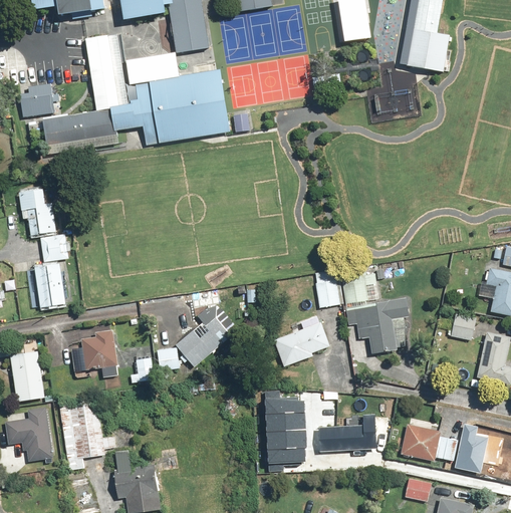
[(31,0),(33,8),(61,3),(62,11),(120,2),(123,20),(169,12),(175,52),(207,46),(198,0),(31,0)]
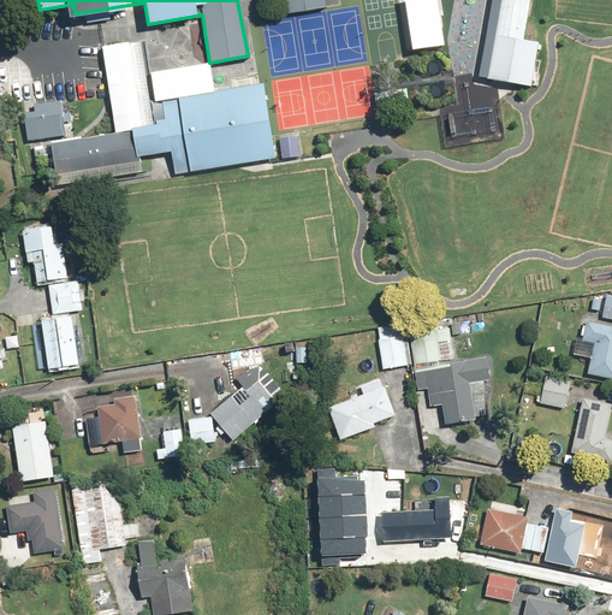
[(283,0),(286,21),(330,13),(327,0),(283,0)]
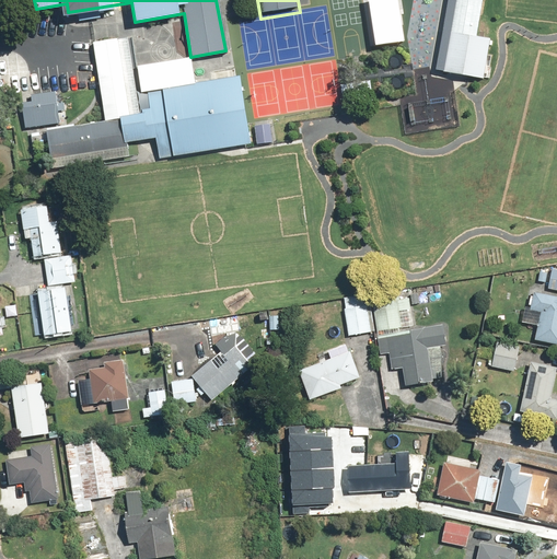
[(363,0),(371,45),(401,41),(394,0),(363,0)]
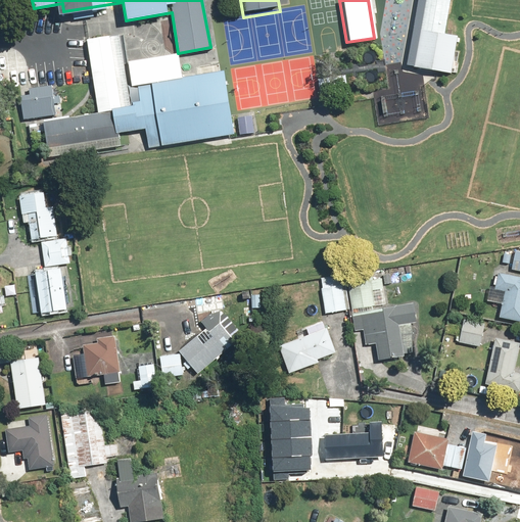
[(417,0),(408,68),(447,76),(458,0),(417,0)]
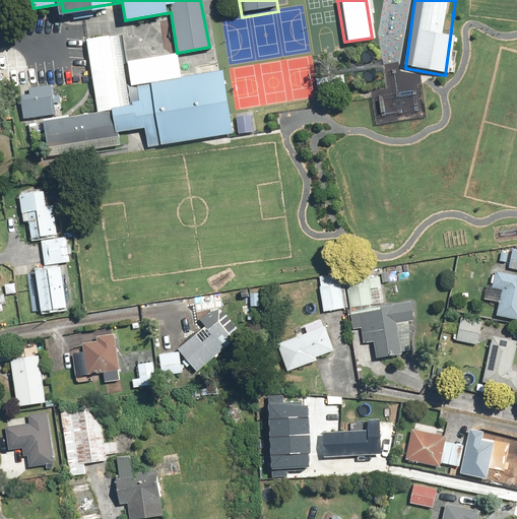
[(116,30),(85,35),(94,107),(126,103),(116,30)]
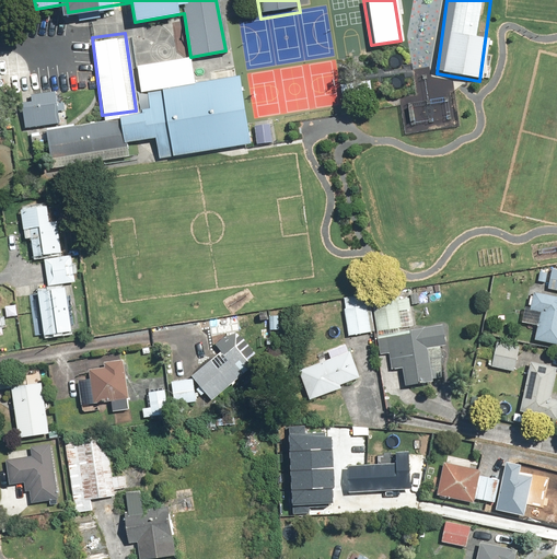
[(240,74),(149,88),(153,108),(136,113),(139,143),(159,141),(162,160),(253,143),(240,74)]
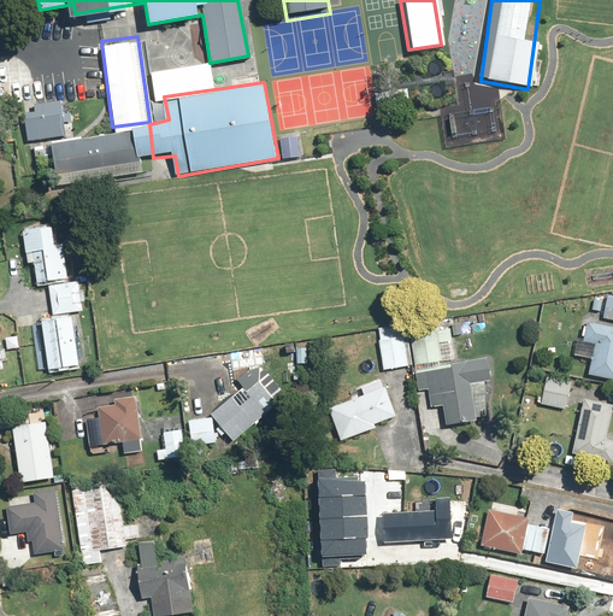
[(18,106),(24,135),(63,128),(57,100),(18,106)]
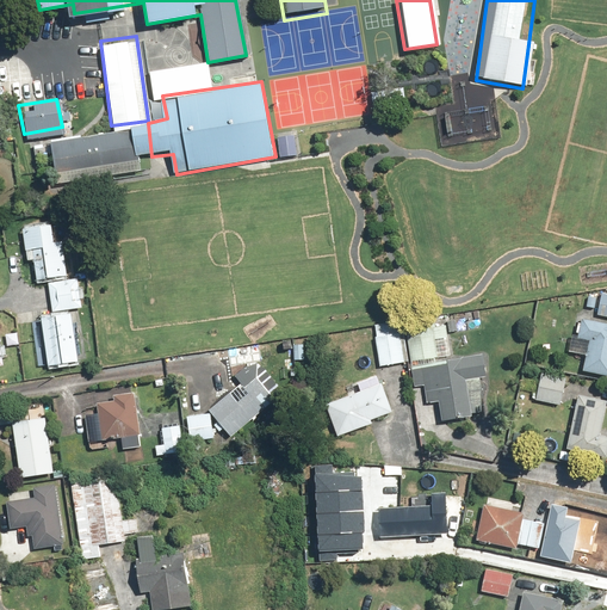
[(148,123),(45,136),(50,174),(152,156),(148,123)]
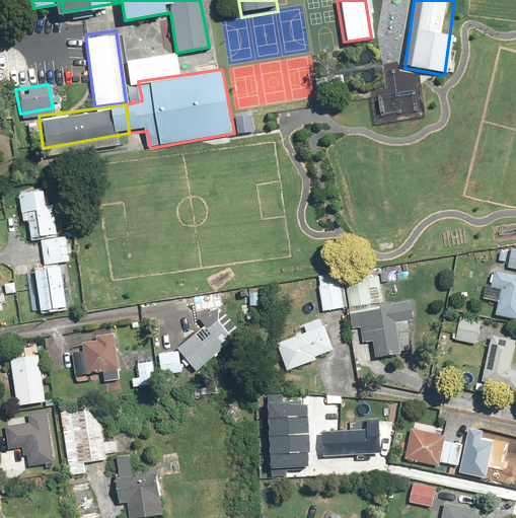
[(249,109),(235,112),(238,134),(251,133),(249,109)]
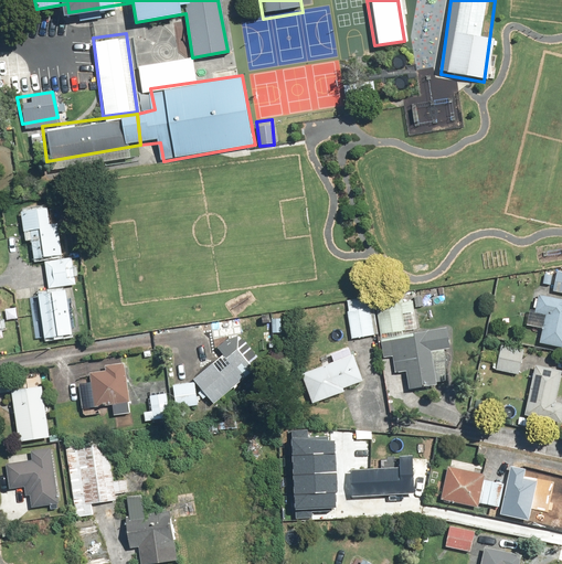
[(13,128),(0,130),(0,141),(16,139),(13,128)]
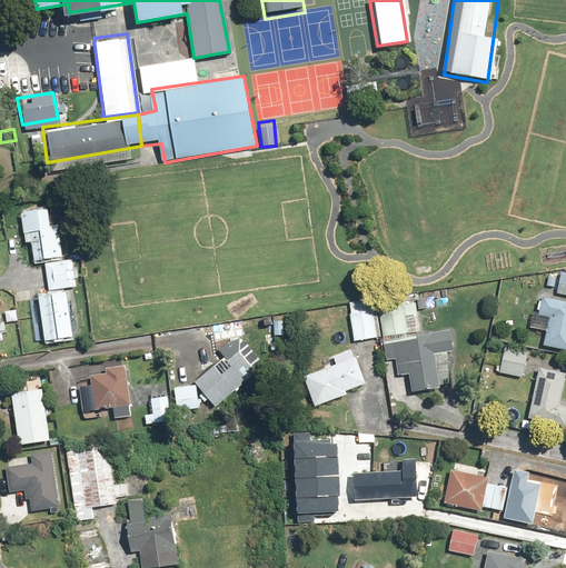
[(53,228),(50,210),(21,215),(25,235),(31,233),(36,261),(66,257),(61,226),(53,228)]
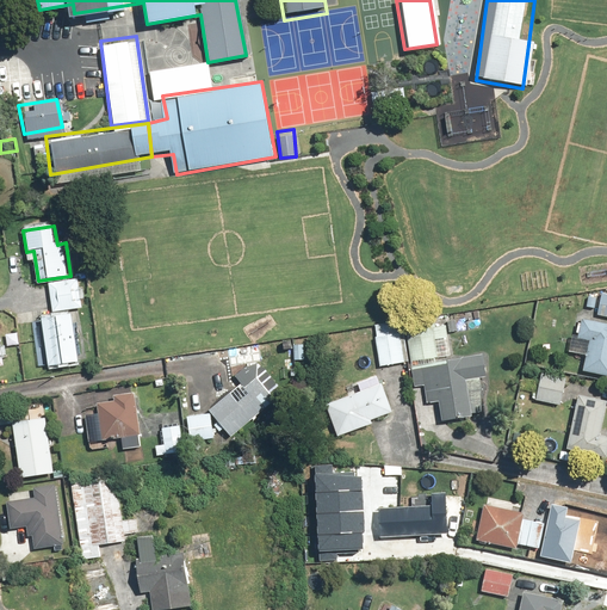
[(78,278),(48,282),(51,310),(81,307),(78,278)]
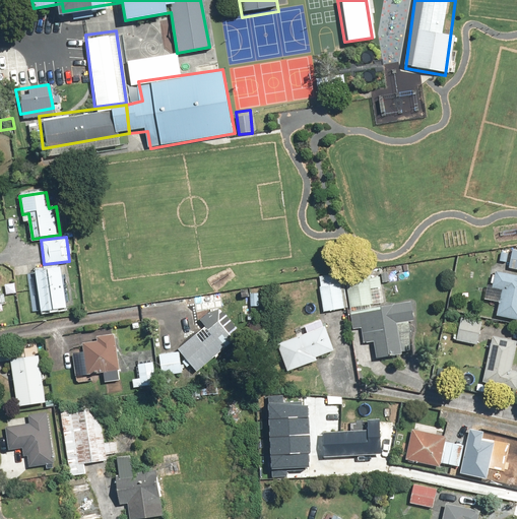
[(516,248),(502,246),(499,260),(509,261),(508,267),(516,268),(516,248)]
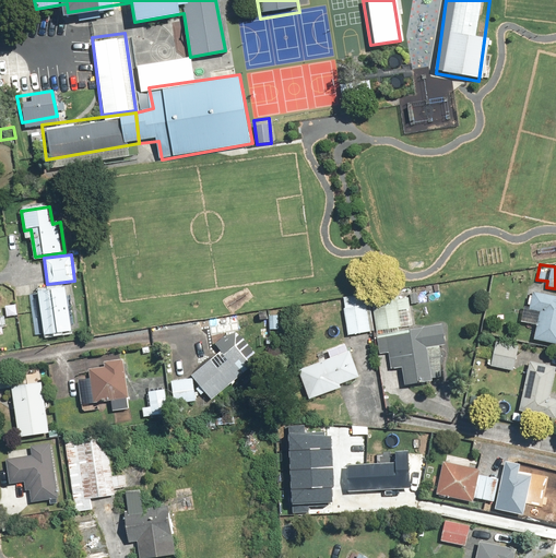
[(67,286),(38,291),(45,334),(73,330),(67,286)]
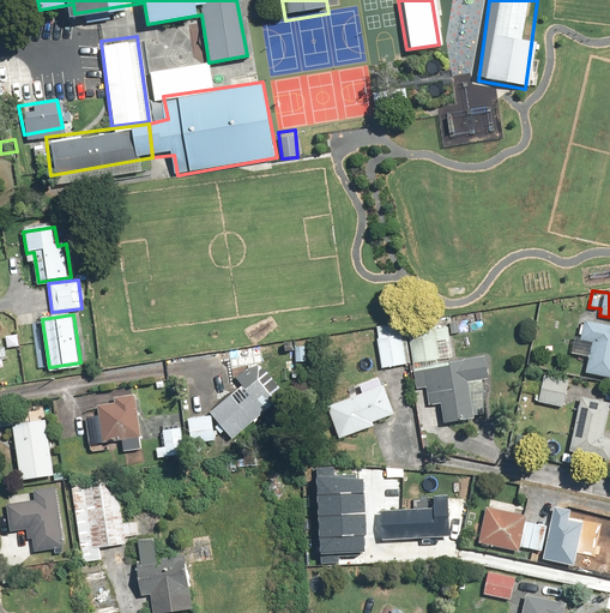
[(404,322),(412,362),(451,355),(444,314),(404,322)]
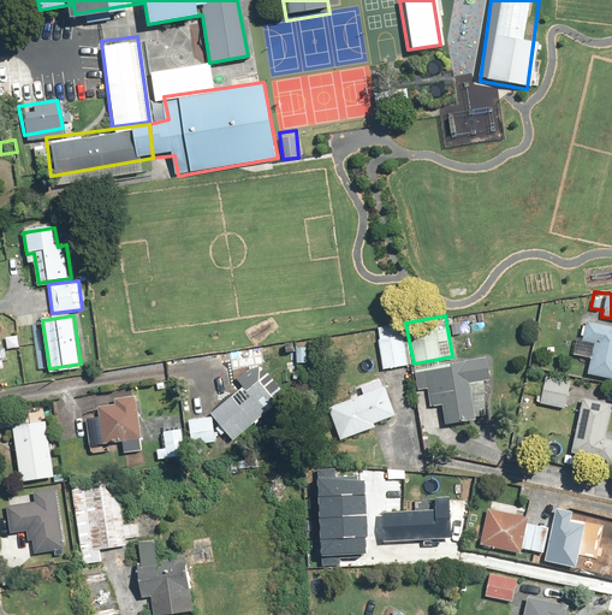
[(414,364),(405,323),(376,329),(385,370),(414,364)]
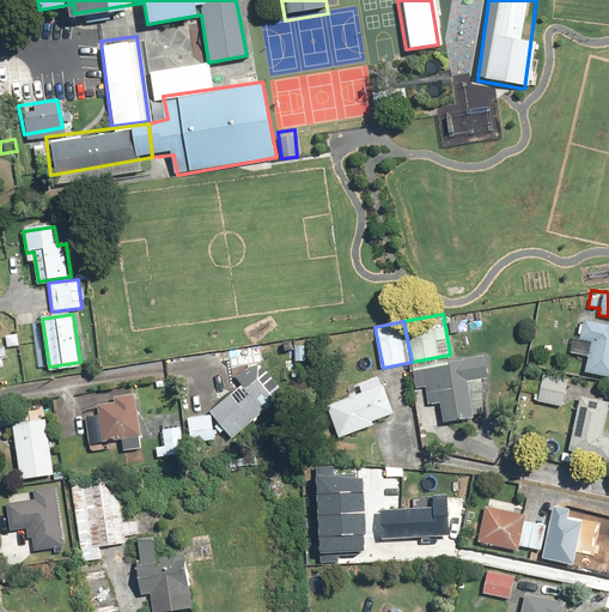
[(586,374),(608,377),(608,325),(583,321),(580,338),(572,337),(570,352),(590,356),(586,374)]
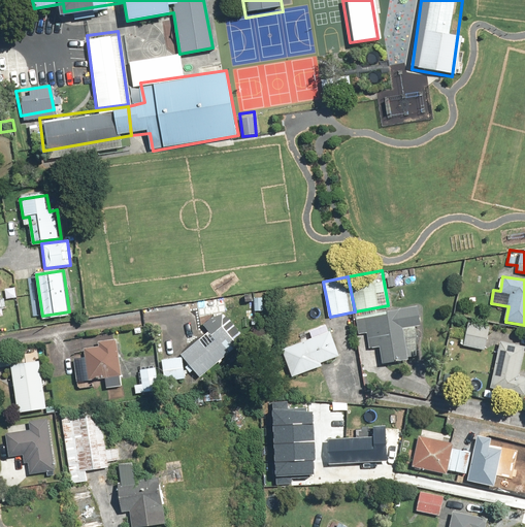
[(263,296),(253,296),(254,310),(264,309),(263,296)]
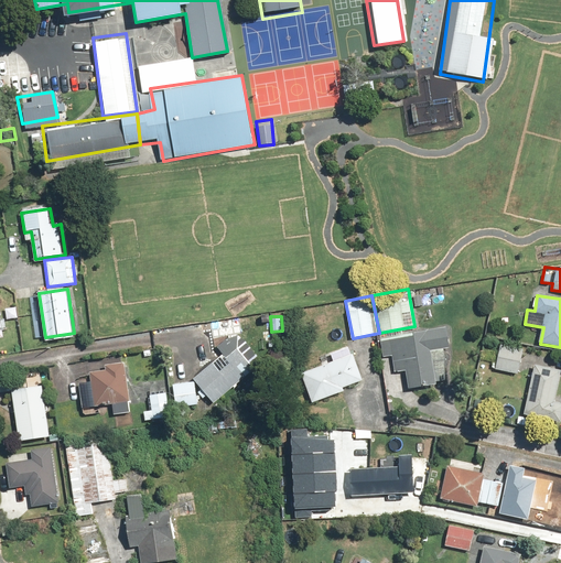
[(448,327),(380,338),(381,357),(392,357),(395,371),(406,371),(409,389),(443,383),(444,349),(451,348),(448,327)]
